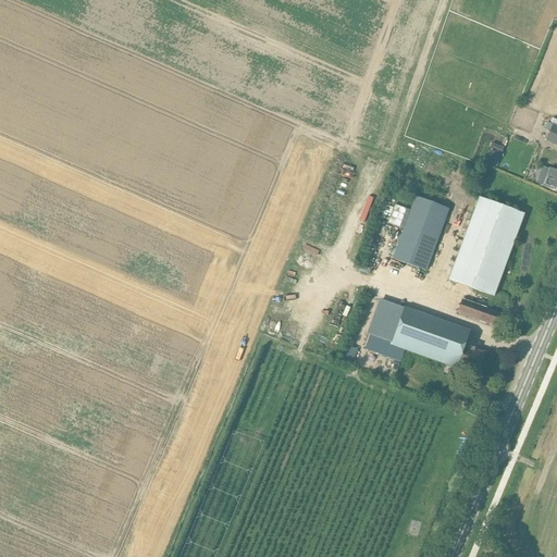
[(556,146),(556,126),(553,125),(551,132),(546,141),(556,146)]
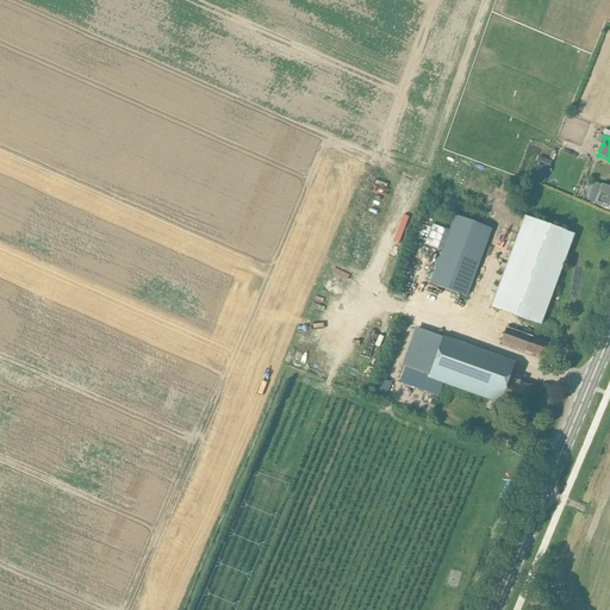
[(537,166),(533,179),(543,184),(548,169),(537,166)]
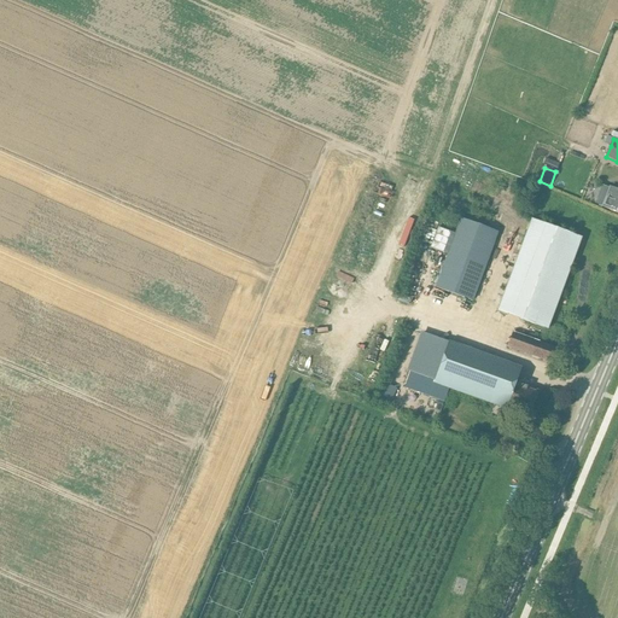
[(617,191),(611,190),(604,208),(617,213),(617,191)]
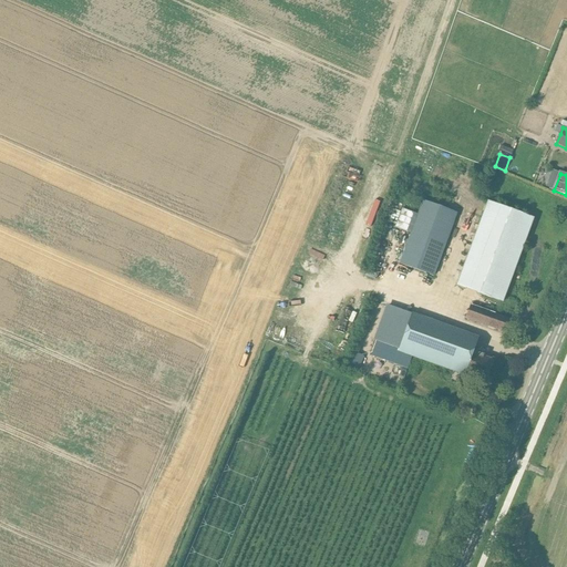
[(502,302),(534,219),(487,202),(456,286),(502,302)]
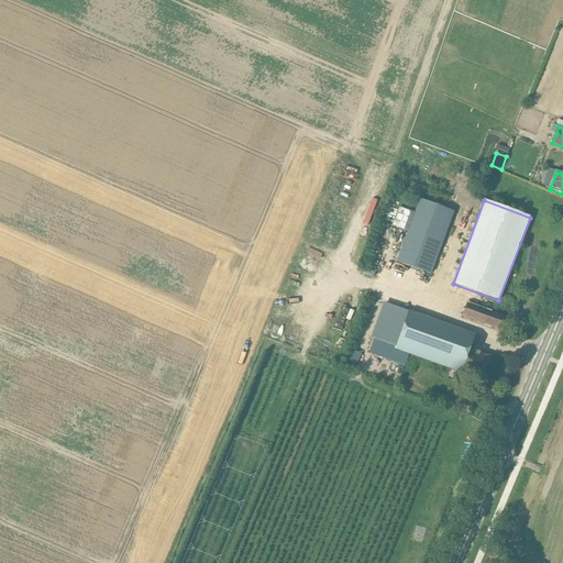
[(429,275),(452,212),(419,201),(396,263),(429,275)]
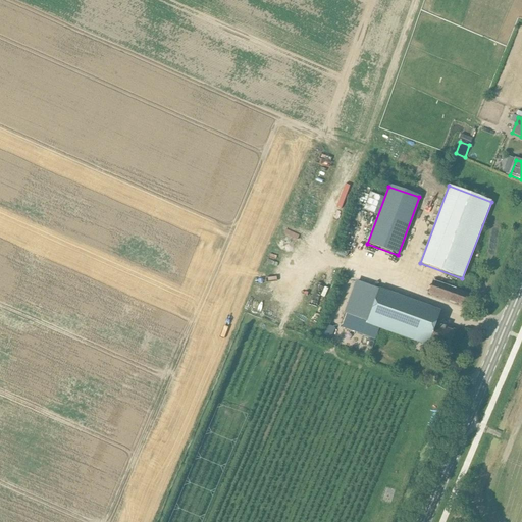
[(369,193),(363,210),(373,214),(378,200),(379,199),(380,196),(369,193)]
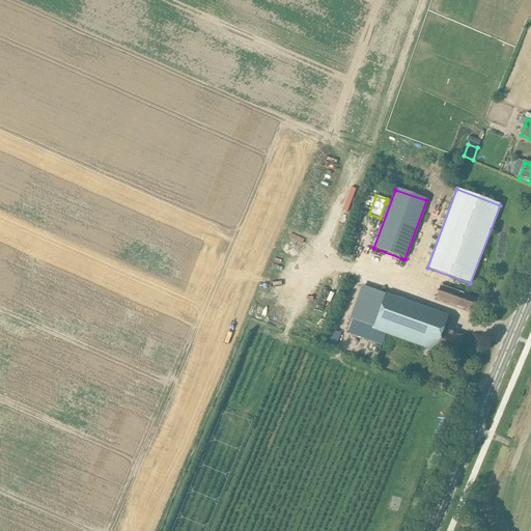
[(454,356),(462,337),(450,333),(451,331),(443,328),(447,316),(366,285),(353,322),(435,353),(436,348),(454,356)]
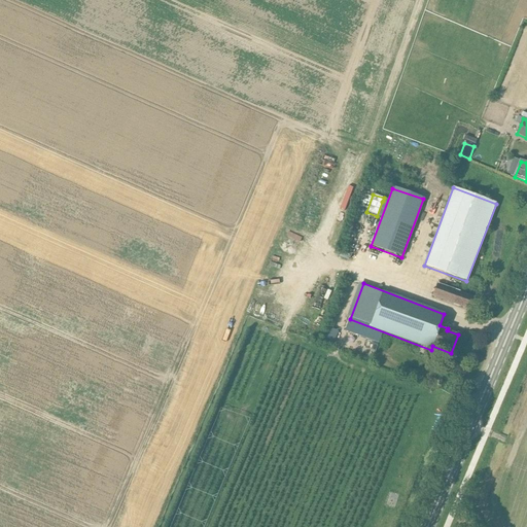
[(467,309),(472,296),(436,284),(432,296),(467,309)]
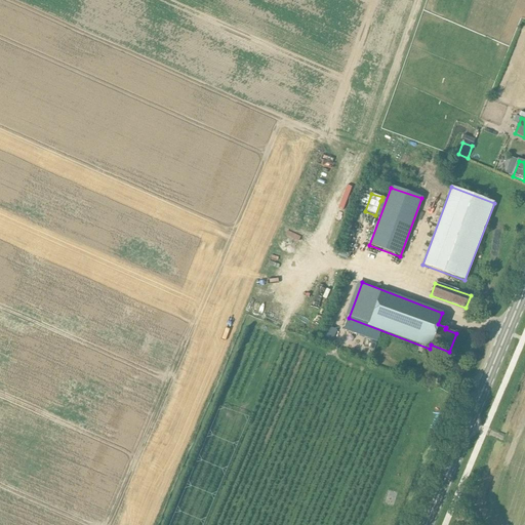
[(354,335),(353,336),(376,347),(376,345),(380,336),(357,326),(354,335)]
